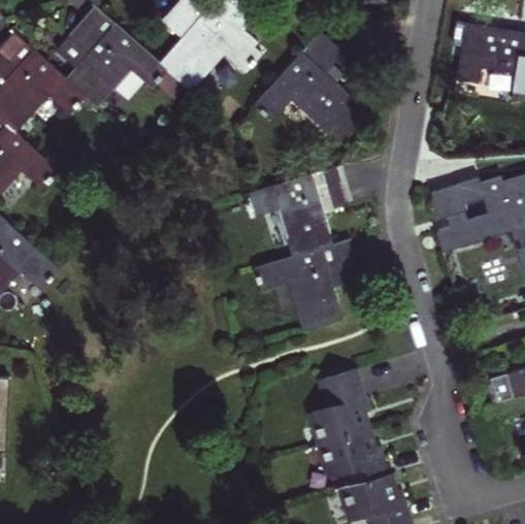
[(167,24),(182,8),(196,22),(208,7),(200,0),(177,0),(162,18),(167,24)]
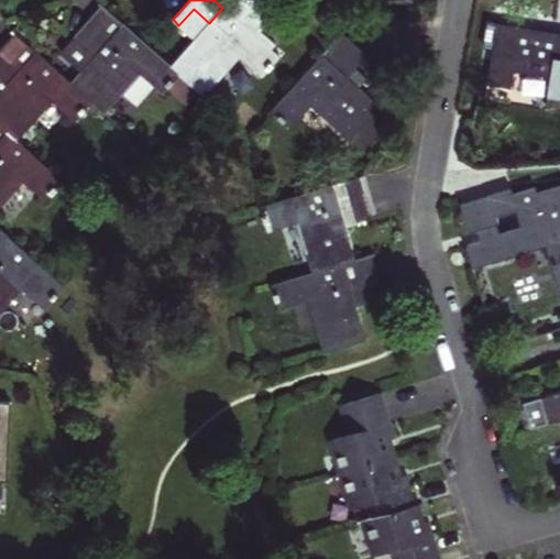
[(99,6),(86,21),(108,40),(121,23),(99,6)]
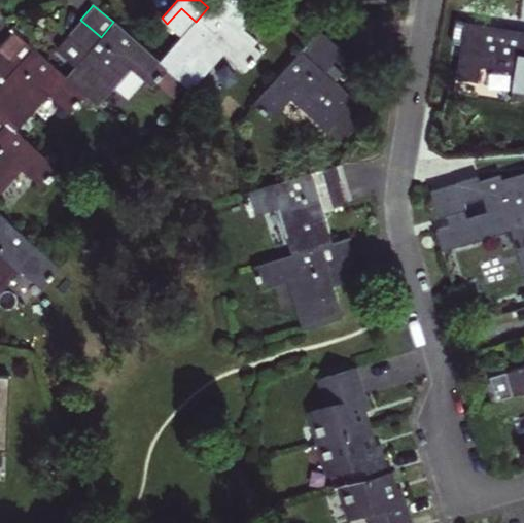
[(262,54),(208,7),(196,22),(181,8),(167,24),(182,37),(160,63),(185,86),(191,92),(223,56),(244,74),(262,54)]
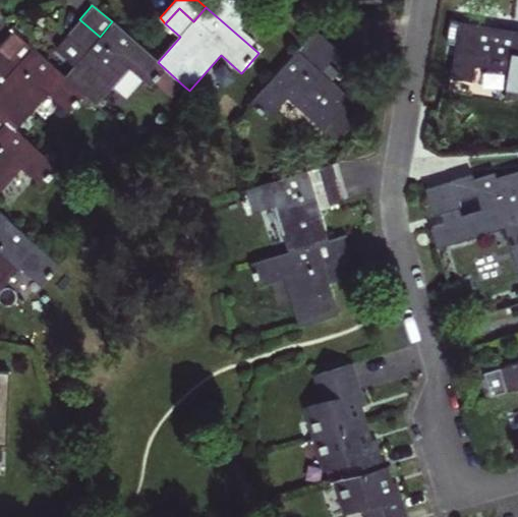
[(171,99),(183,85),(158,62),(112,21),(100,37),(79,19),(54,48),(75,67),(65,79),(83,95),(97,106),(127,71),(149,89),(154,82),(171,99)]
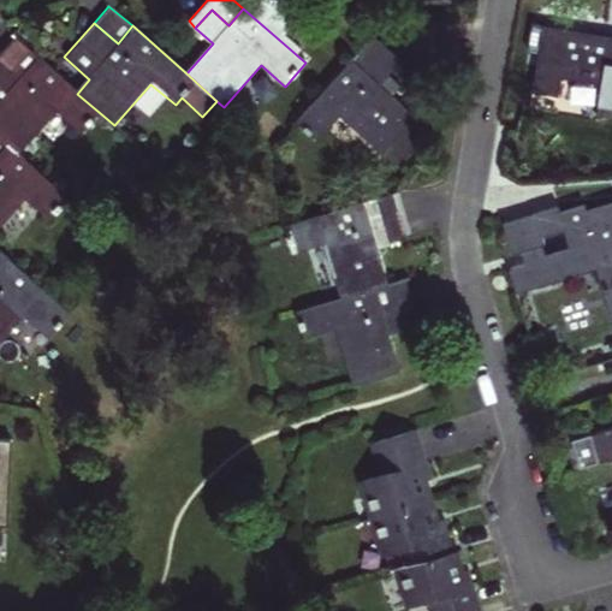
[(611,43),(610,43),(610,39),(530,25),(526,53),(536,55),(530,85),(557,89),(559,79),(599,87),(595,110),(611,111),(611,43)]
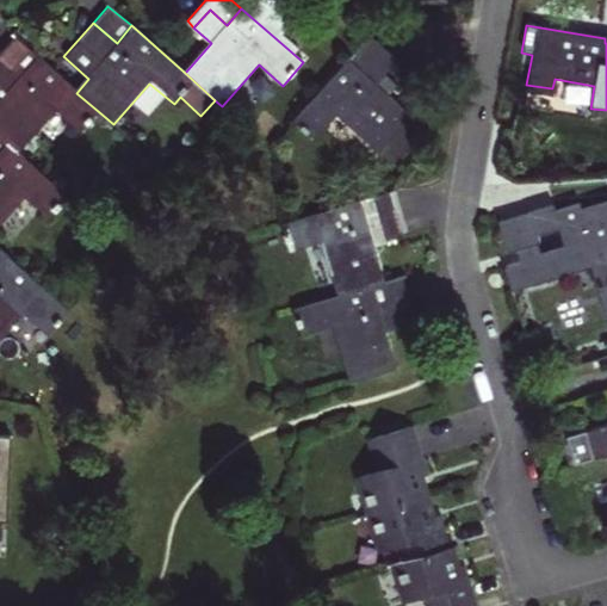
[(377,85),(386,74),(397,62),(369,36),(348,59),(377,85)]
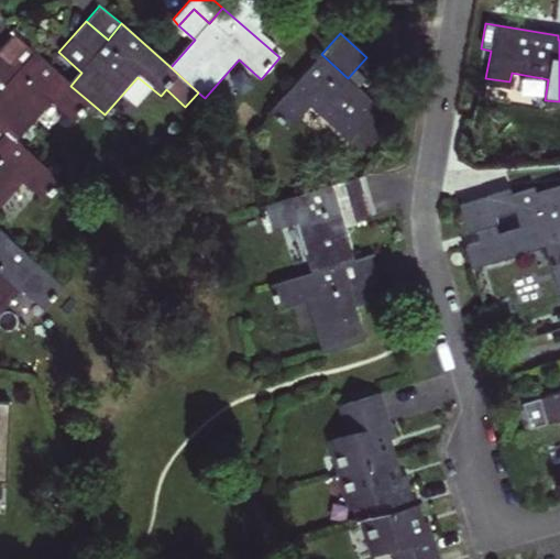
[(33,53),(31,51),(13,34),(0,50),(0,52),(20,68),(33,53)]
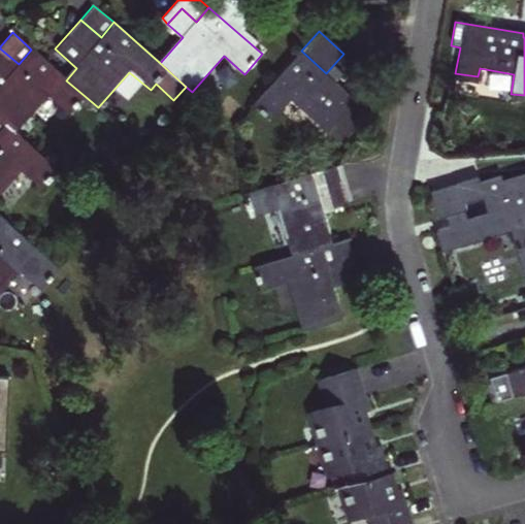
[(67,117),(85,96),(66,80),(31,50),(19,64),(0,48),(0,120),(5,125),(14,133),(46,98),(67,117)]
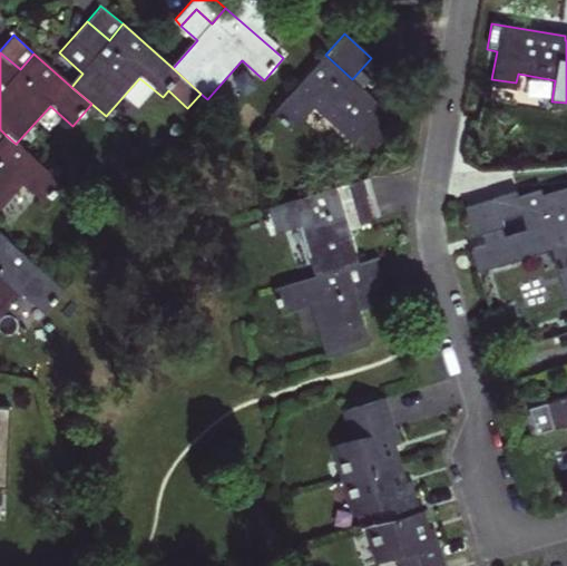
[(325,55),(273,111),(294,130),(314,108),(363,153),(370,146),(372,148),(389,129),(377,117),(383,109),(361,89),(371,78),(361,69),(352,79),(325,55)]
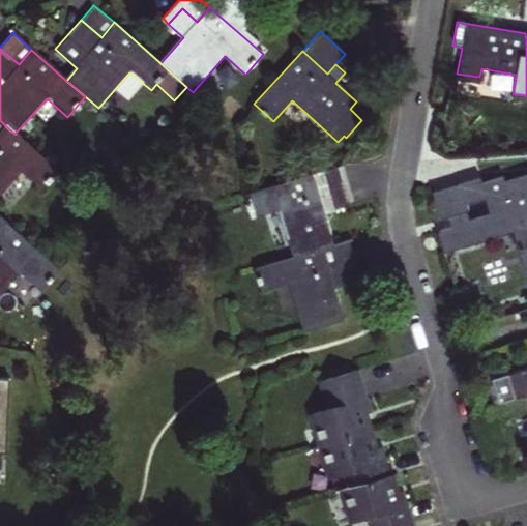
[(40,193),(58,173),(15,134),(5,125),(0,130),(0,197),(21,174),(40,193)]
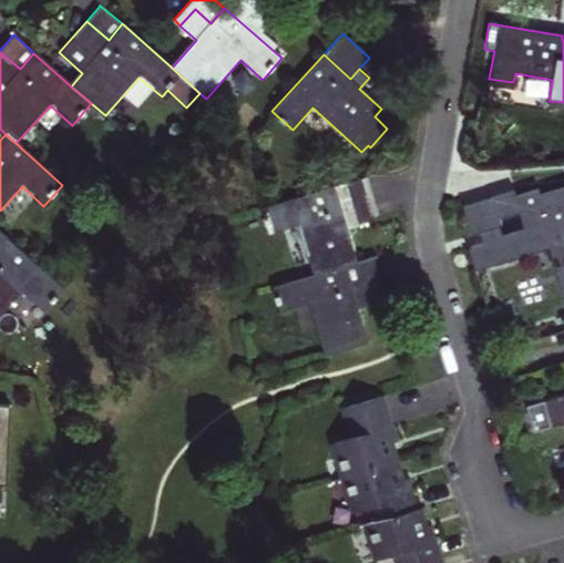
[(361,177),(335,186),(340,206),(361,200),(368,221),(373,219),(361,177)]
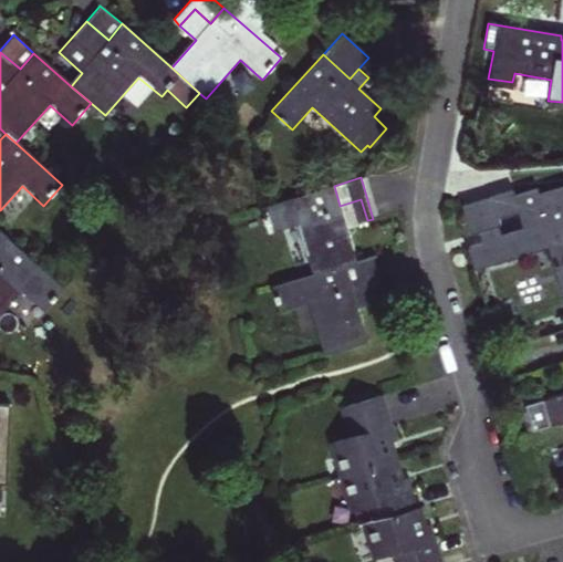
[(513,195),(511,188),(488,196),(489,199),(460,207),(469,233),(472,235),(483,231),(486,240),(466,247),(472,270),(510,259),(508,250),(530,243),(533,252),(552,247),(562,283),(562,185),(538,194),(535,188),(513,195)]
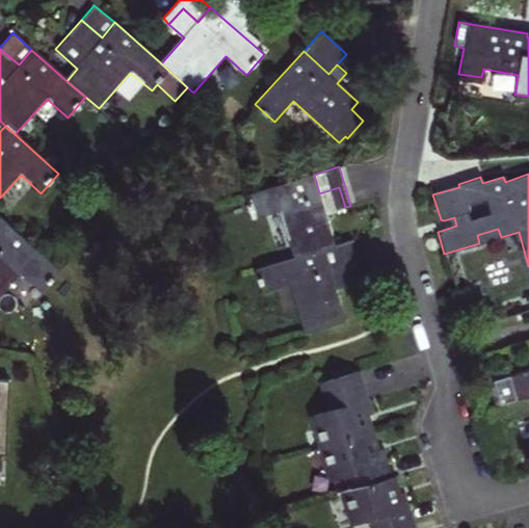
[(280,212),(293,259),(324,248),(334,246),(324,213),(345,207),(339,187),(319,193),(314,175),(244,195),(253,220),(280,212)]
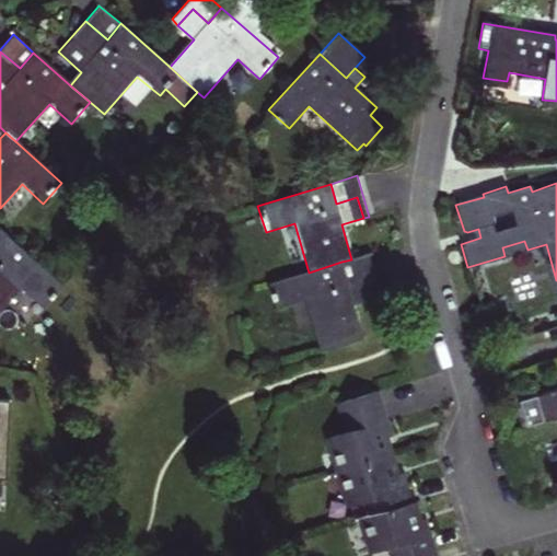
[(43,308),(62,287),(47,274),(6,236),(0,243),(0,313),(22,289),(43,308)]
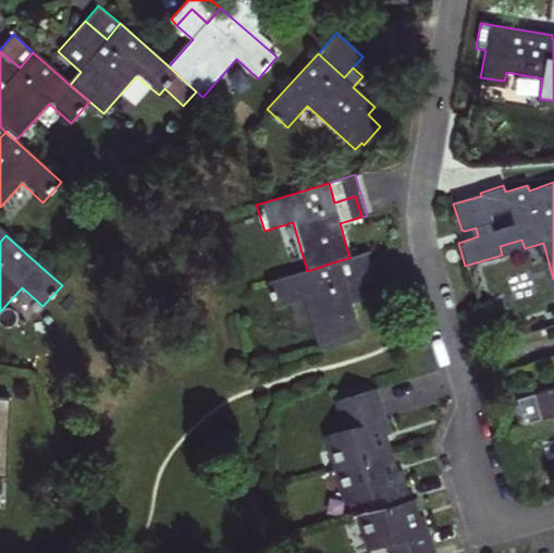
[(349,258),(340,260),(346,281),(366,275),(371,296),(379,294),(366,253),(349,258)]
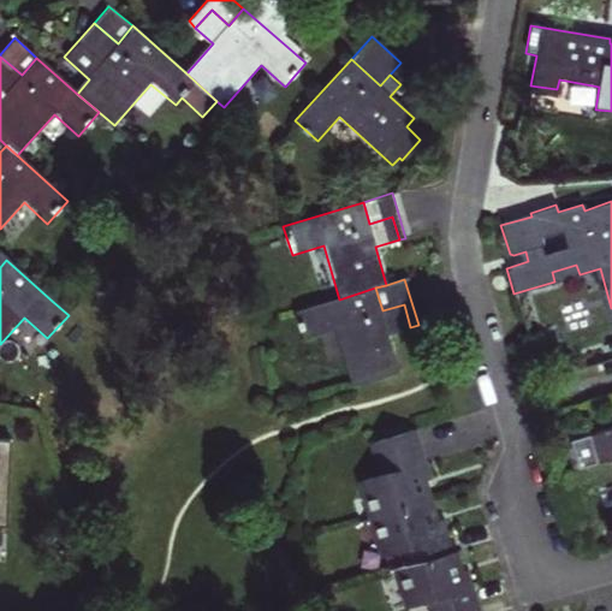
[(390,334),(410,327),(404,304),(382,310),(375,288),(339,300),(295,313),(304,343),(336,333),(351,387),(399,372),(390,334)]
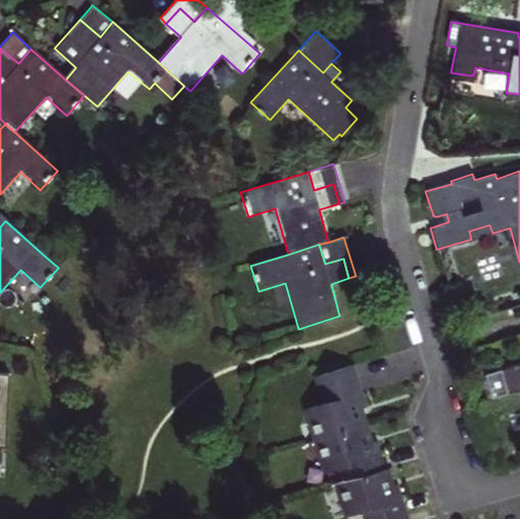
[(311,407),(320,439),(367,426),(362,409),(367,407),(353,364),(317,375),(325,403),(311,407)]
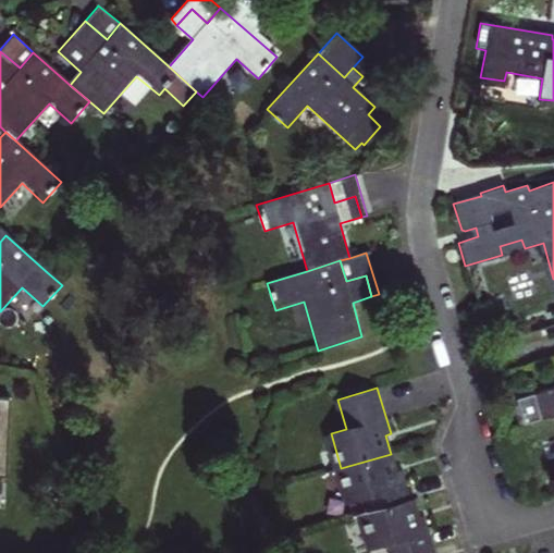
[(553,388),(516,400),(525,424),(553,415),(553,388)]
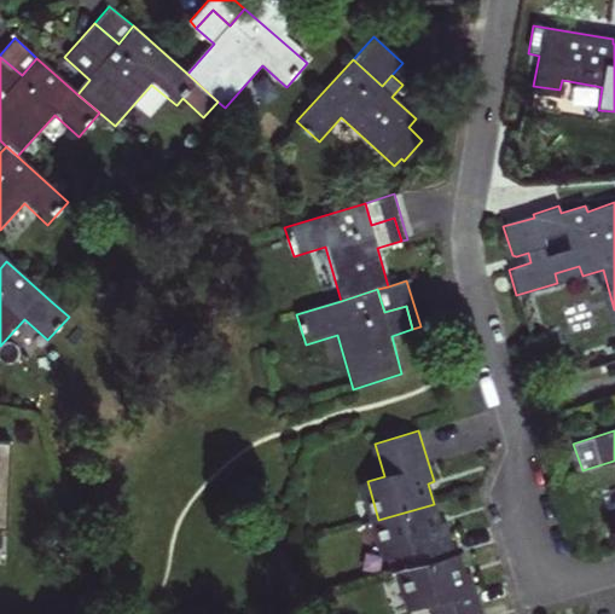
[(0,528),(6,529),(10,444),(0,442),(0,528)]
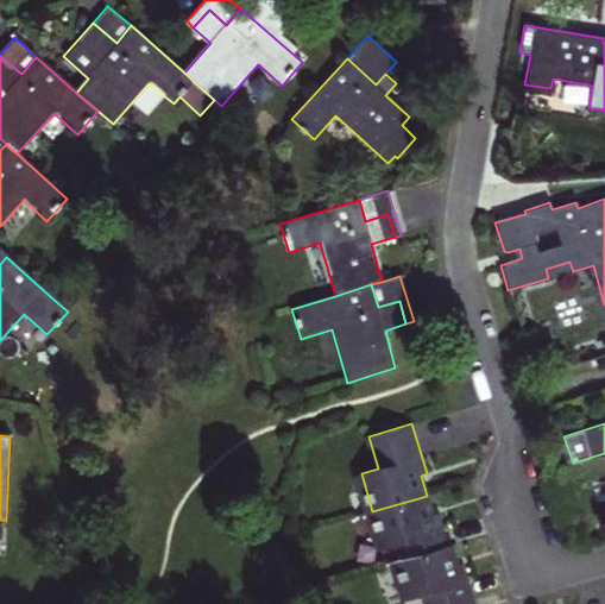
[(399,545),(404,558),(449,545),(439,514),(432,516),(427,496),(372,511),(384,548),(399,545)]
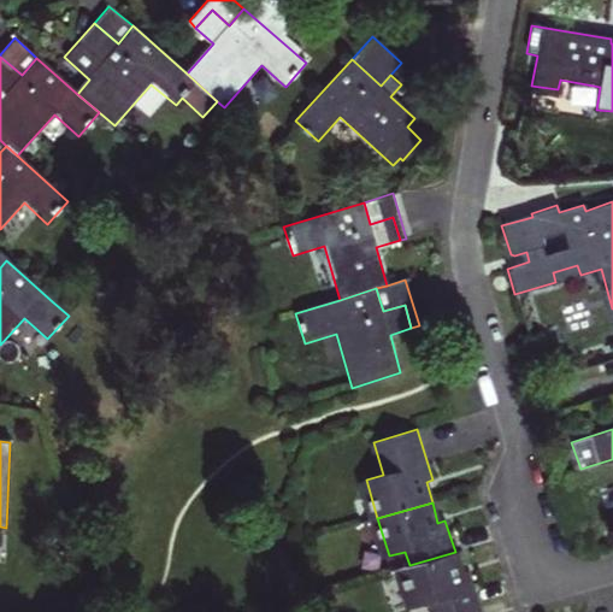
[(461,574),(455,552),(410,565),(401,569),(412,605),(429,600),(431,611),(482,611),(470,570),(461,574)]
